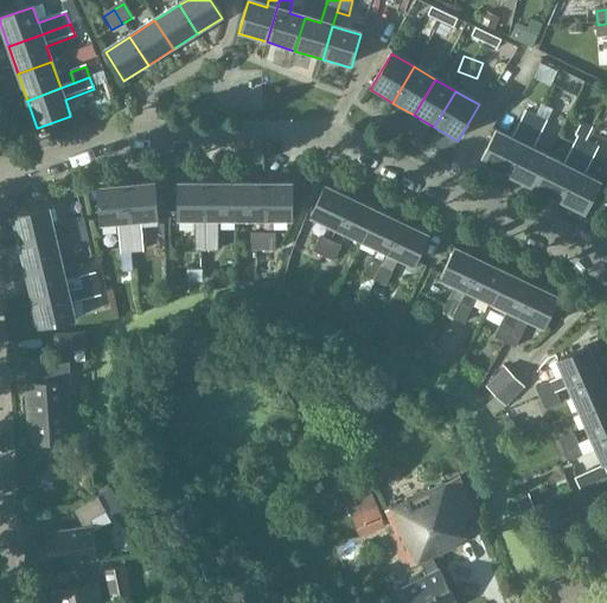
[(522,146),(508,175),(534,188),(549,159),(532,151),(550,114),(541,108),(536,117),(522,146)]
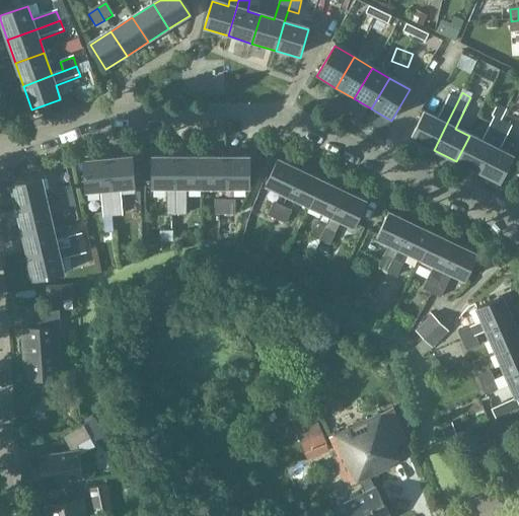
[(424,114),(412,139),(434,150),(446,125),(458,100),(449,96),(438,120),(424,114)]
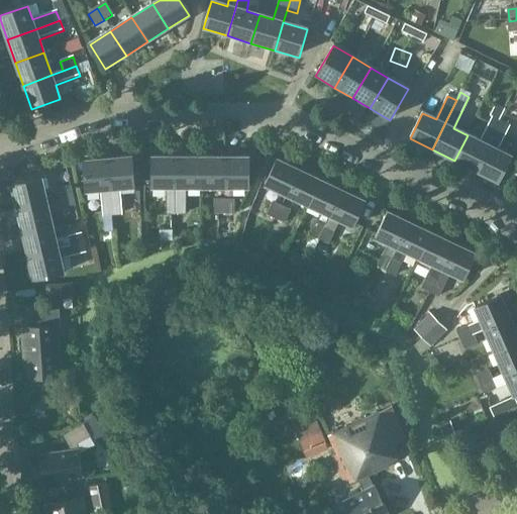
[(468,135),(454,161),(477,172),(501,123),(507,112),(496,107),(490,118),(492,119),(481,142),(468,135)]
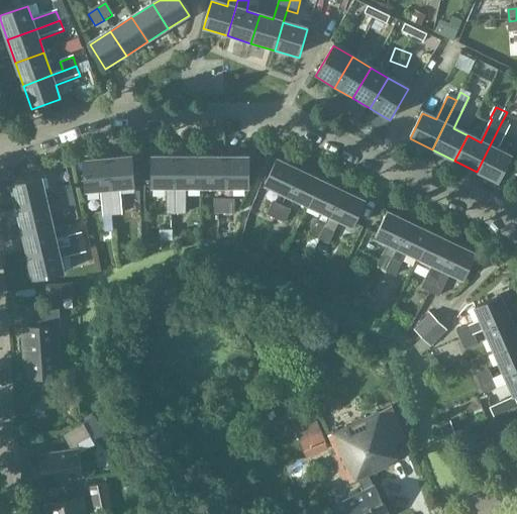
[(501,123),(477,172),(499,184),(512,158),(499,151),(510,127),(501,123)]
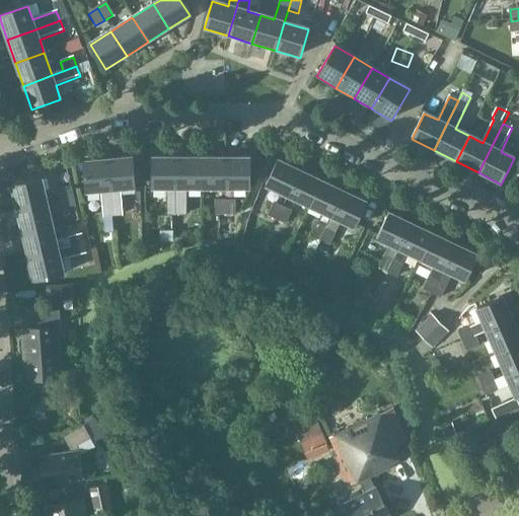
[(136,189),(133,158),(107,161),(110,192),(113,219),(123,218),(121,191),(136,189)]
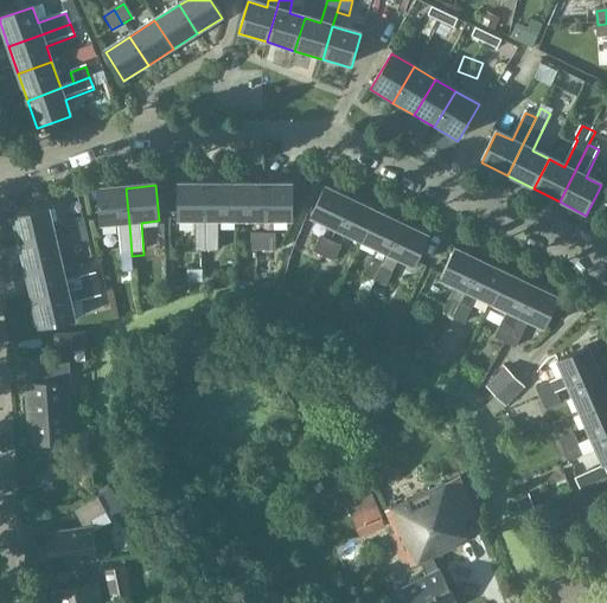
[(206,254),(206,186),(178,186),(178,222),(195,222),(193,254),(206,254)]
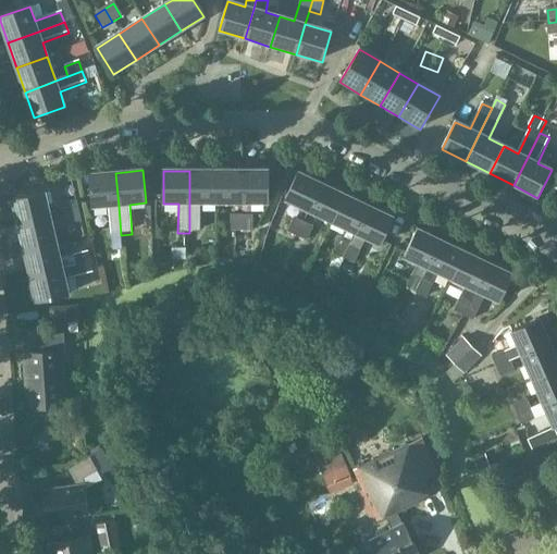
[(215,204),(215,171),(189,171),(189,233),(200,233),(200,204),(215,204)]
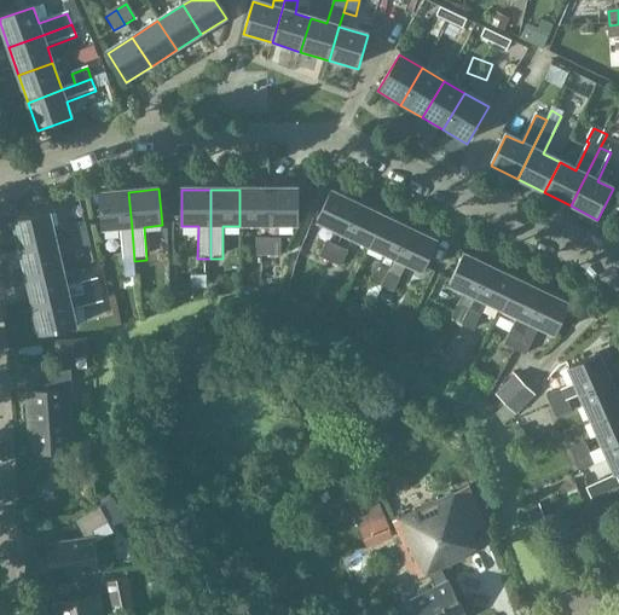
[(270,226),(270,190),(239,190),(239,226),(270,226)]
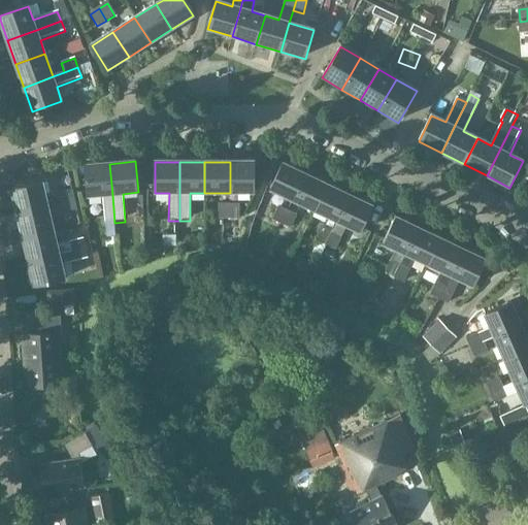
[(230,162),(230,193),(255,193),(255,162),(230,162)]
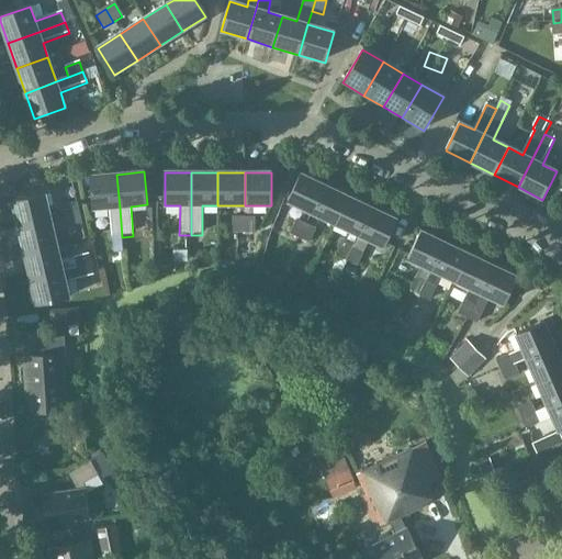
[(122,237),(120,208),(116,175),(90,177),(92,210),(109,209),(111,238),(112,237),(113,250),(122,249),(122,237)]
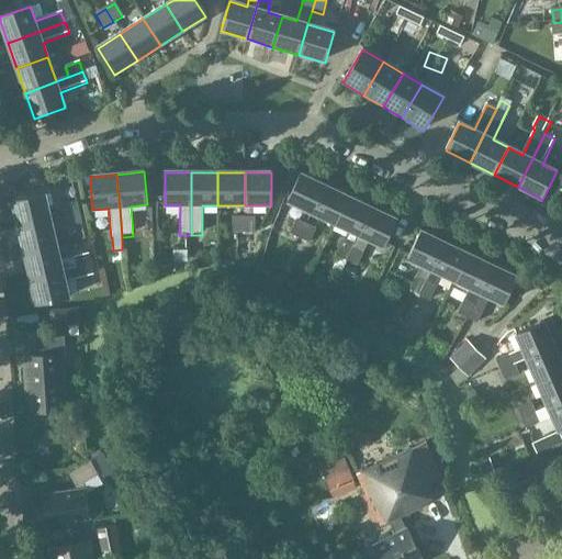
[(301,175),(288,202),(311,213),(325,186),(301,175)]
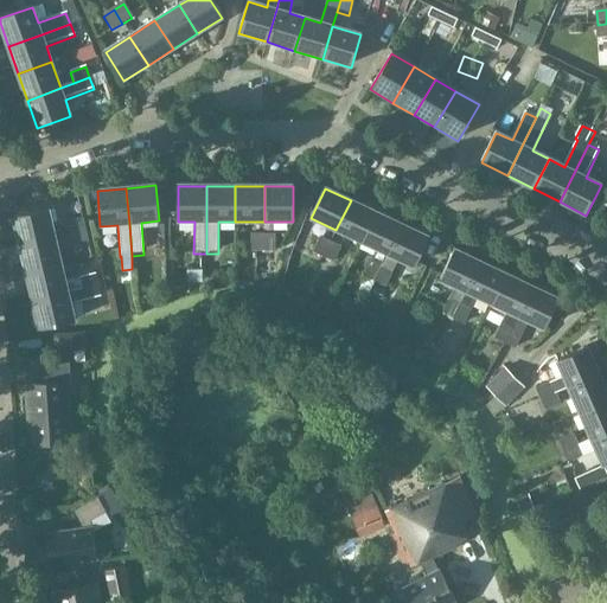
[(351,200),(336,230),(363,243),(377,213),(351,200)]
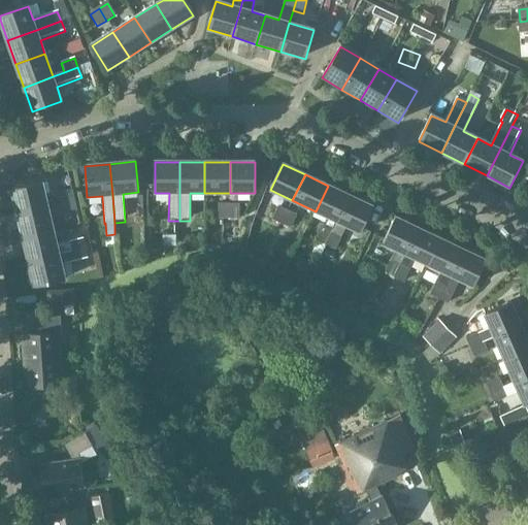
[(42,183),(11,190),(18,215),(47,207),(42,183)]
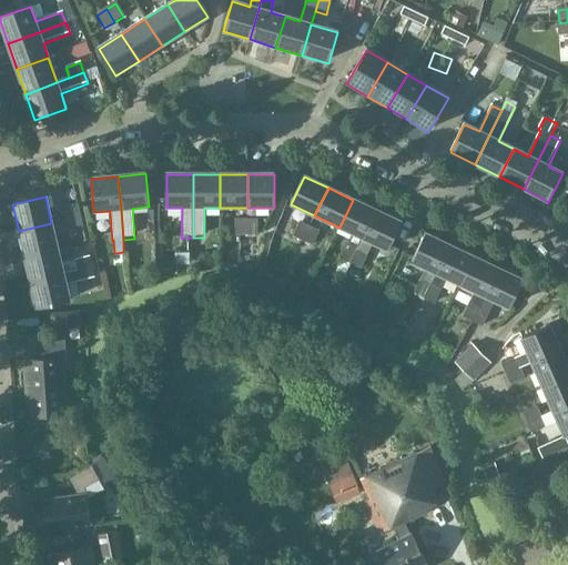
[(353,200),(340,228),(354,234),(348,246),(341,261),(351,266),(377,211),(353,200)]
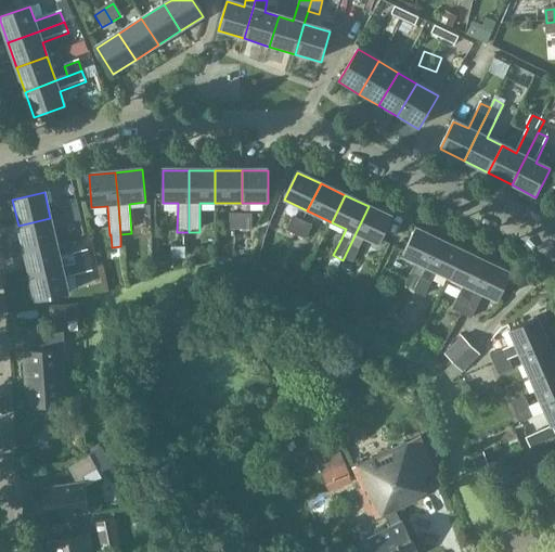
[(61,204),(63,216),(78,213),(76,202),(61,204)]
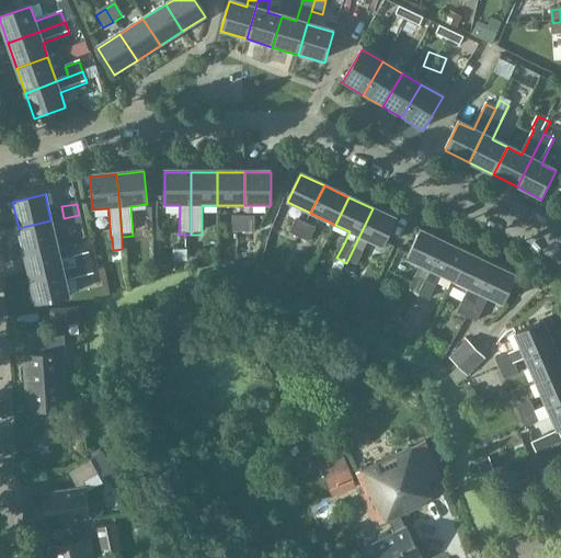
[(373,208),(346,263),(356,268),(363,252),(368,241),(384,248),(397,220),(373,208)]
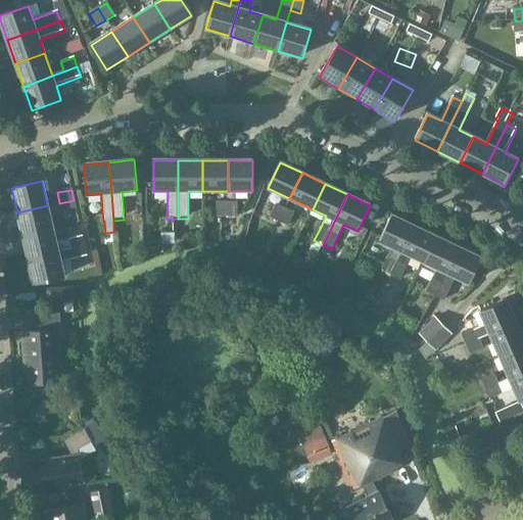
[(75,210),(74,200),(59,203),(61,213),(75,210)]
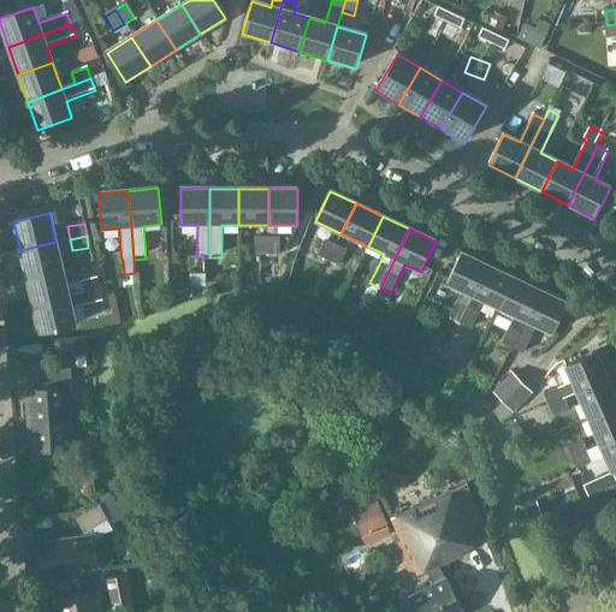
[(255,257),(268,256),(268,239),(255,241),(255,257)]
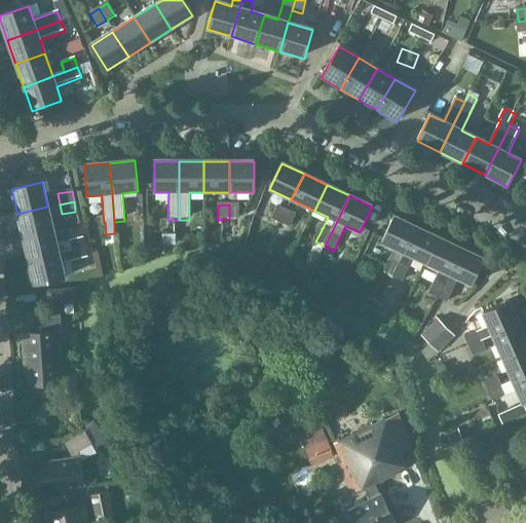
[(238,204),(229,204),(229,219),(238,219),(238,204)]
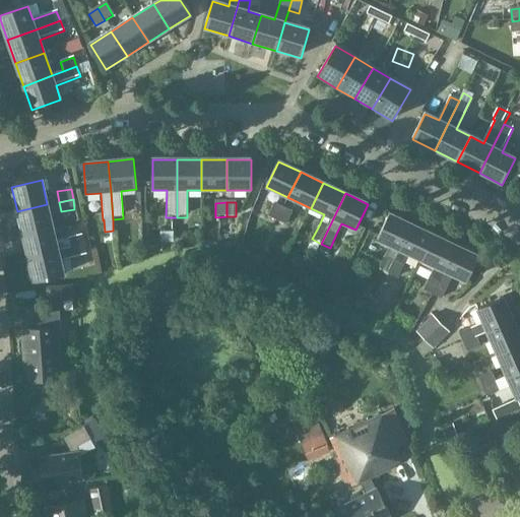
[(47,204),(17,211),(22,235),(53,228),(47,204)]
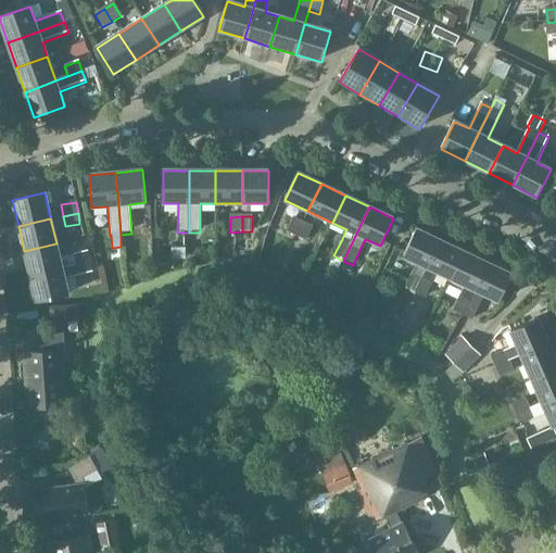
[(290,218),(283,233),(294,237),(301,224),(290,218)]
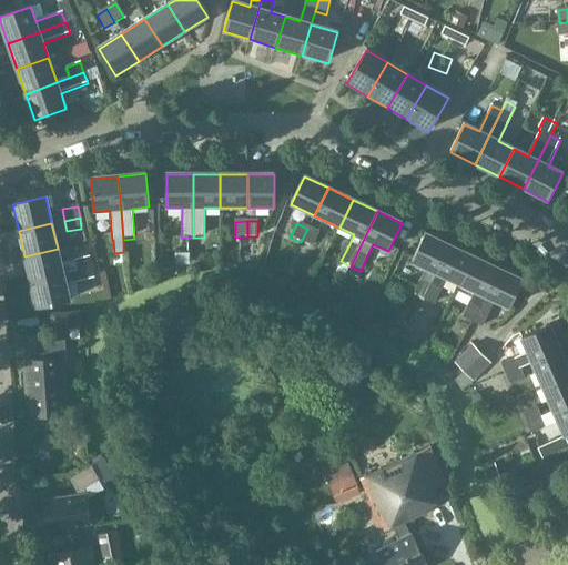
[(307,229),(301,242),(312,248),(318,233),(307,229)]
